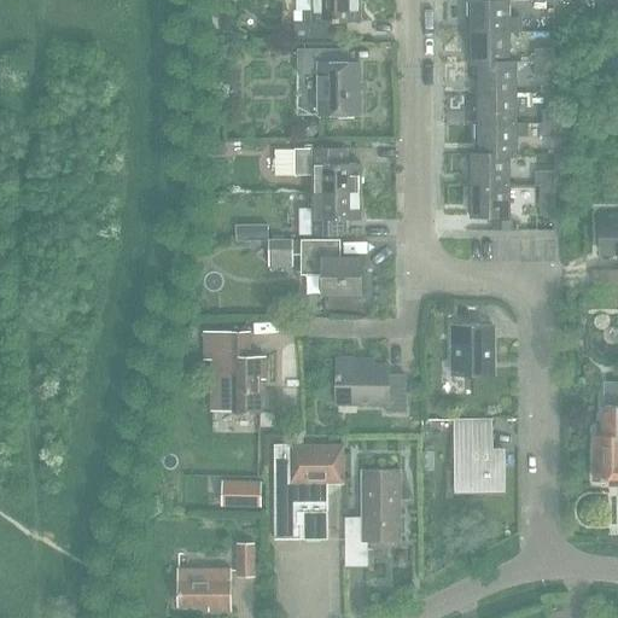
[(360,0),(310,0),(312,11),(302,11),(302,21),(293,21),(293,38),(333,38),(333,22),(361,21),(360,0)]
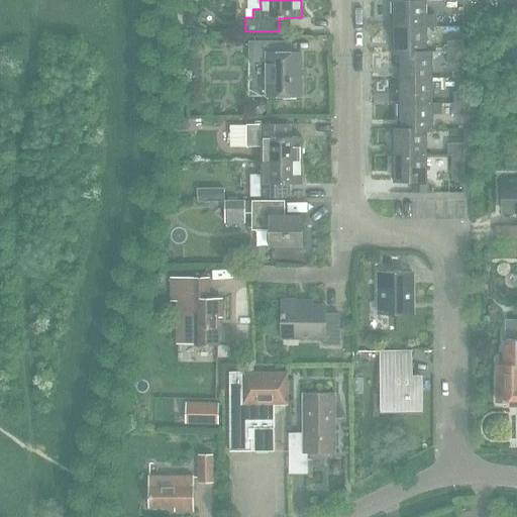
[(393,26),(426,26),(426,0),(391,0),(391,18),(393,18),(393,26)]
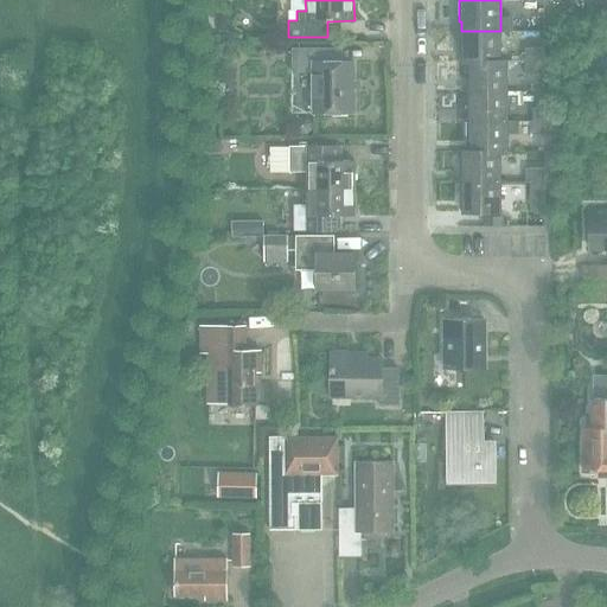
[(461,61),(466,61),(500,61),(500,31),(461,31),(459,31),(459,50),(461,50),(461,61)]
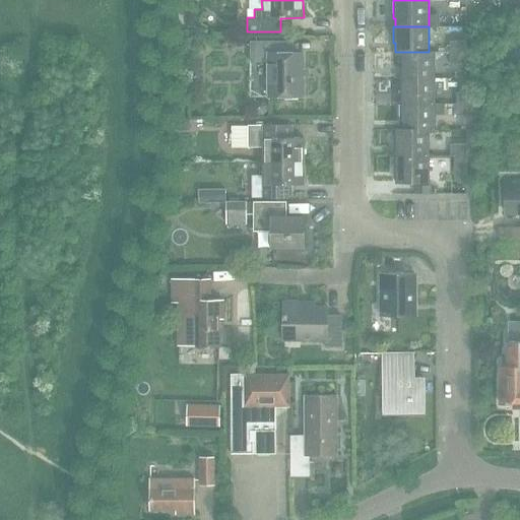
[(268,96),(303,96),(303,53),(293,54),(293,41),(250,42),(250,63),(268,63),(268,96)]
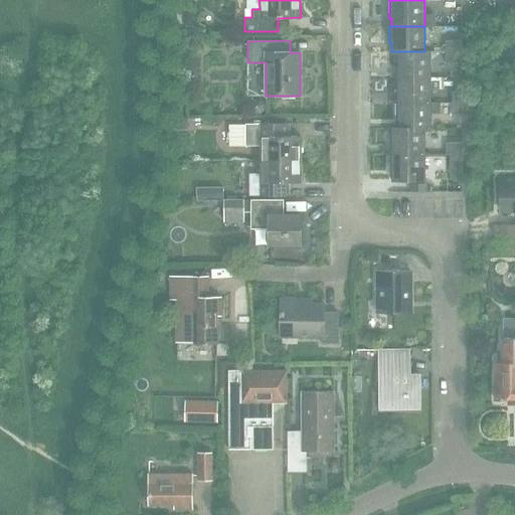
[(446,40),(446,52),(461,52),(461,40),(446,40)]
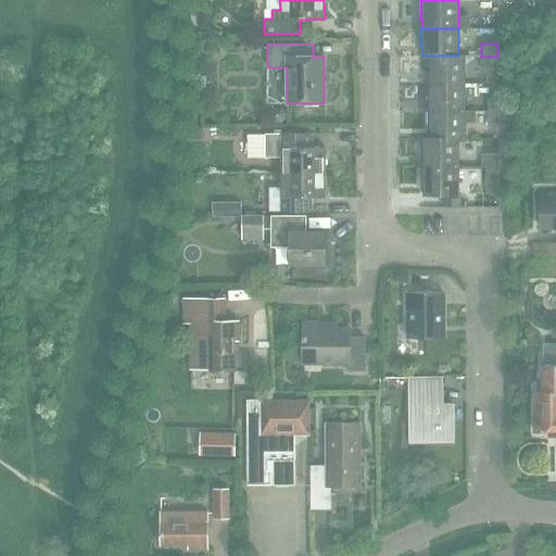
[(429,74),(429,84),(465,83),(465,57),(458,57),(458,55),(427,55),(427,74),(429,74)]
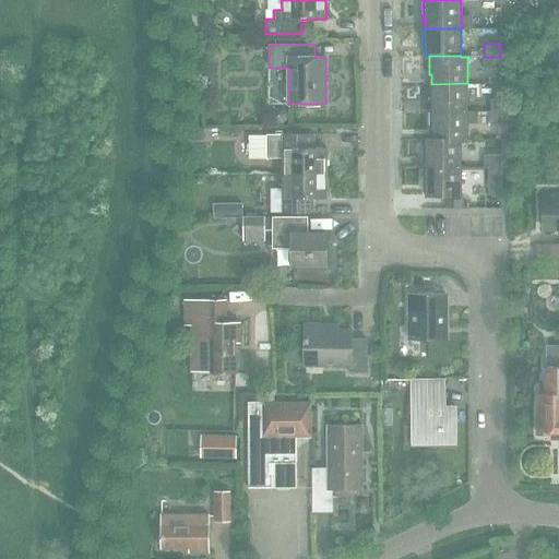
[(484,69),(500,69),(500,57),(484,57),(484,69)]
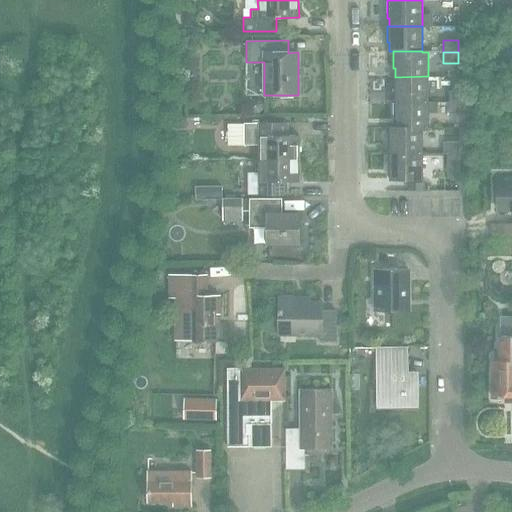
[(428,76),(395,77),(393,77),(393,93),(395,93),(395,102),(428,102),(428,76)]
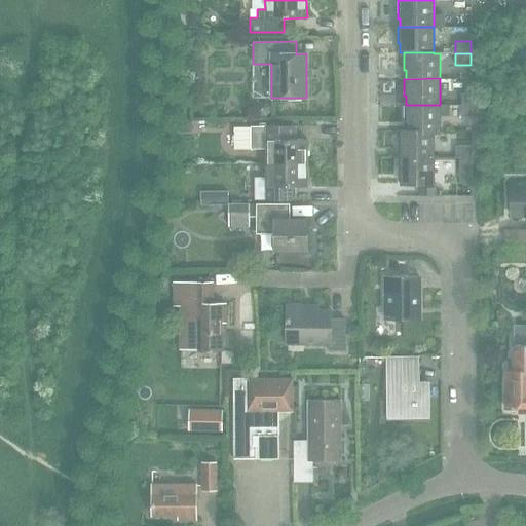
[(461,94),(461,105),(477,105),(477,94),(461,94)]
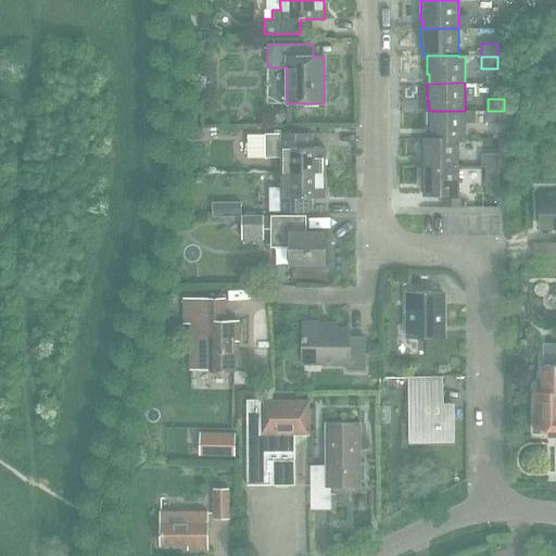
[(429,128),(429,139),(457,139),(465,139),(465,111),(429,111),(427,111),(427,128),(429,128)]
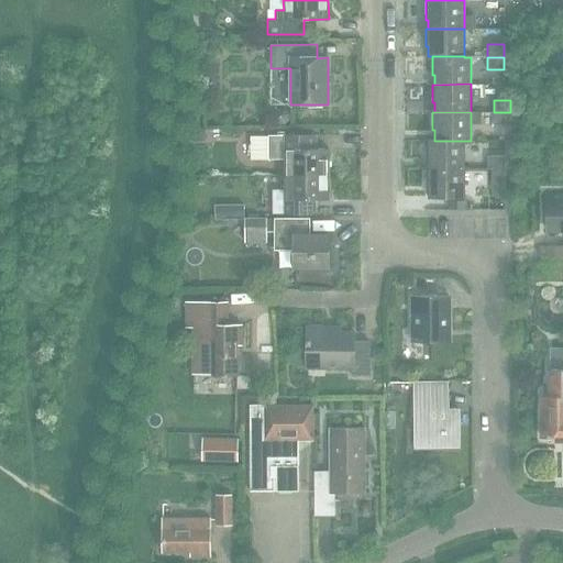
[(494,124),(510,124),(510,112),(494,112),(494,124)]
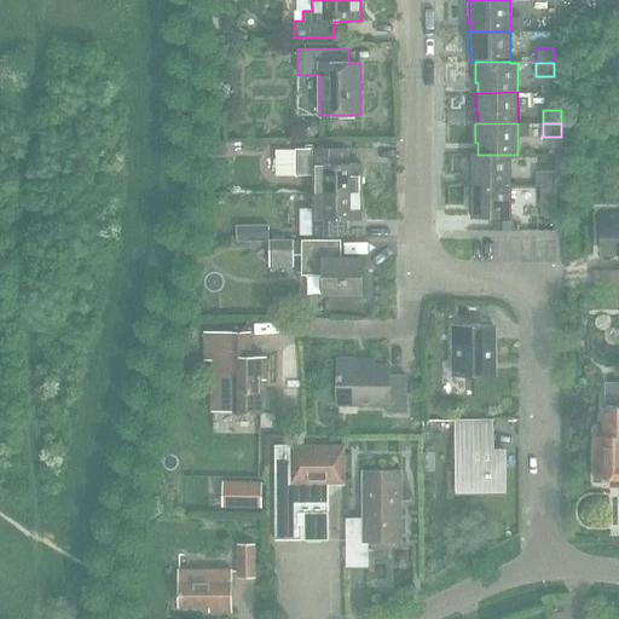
[(312,192),(362,192),(362,163),(334,165),(334,149),(294,150),(294,175),(312,175),(312,192)]
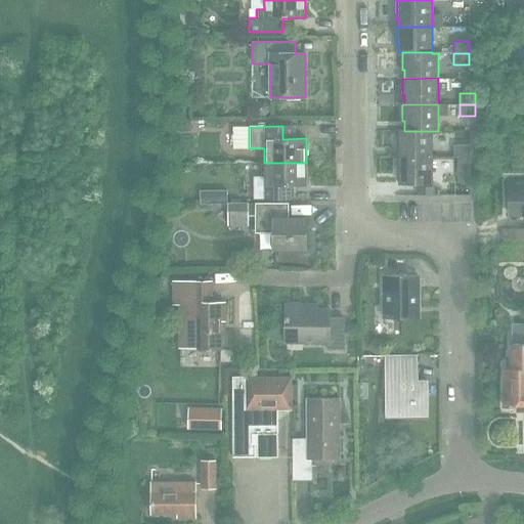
[(398,147),(398,157),(431,157),(431,131),(404,131),(396,131),(396,147),(398,147)]
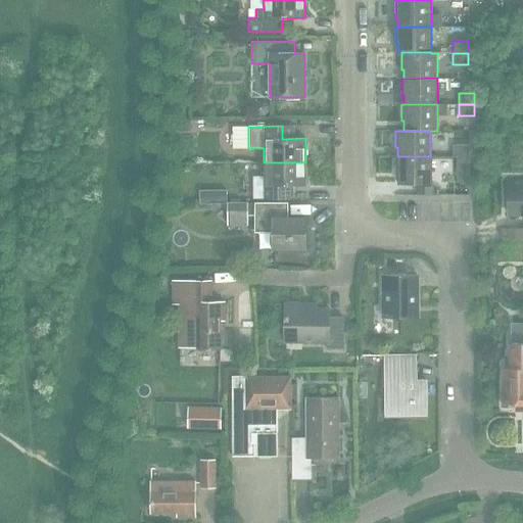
[(452,156),(456,156),(468,156),(468,145),(452,145),(452,156)]
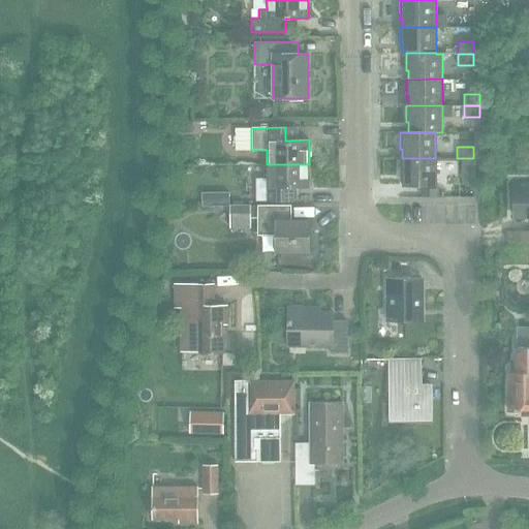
[(435,158),(402,158),(400,158),(400,175),(402,175),(402,185),(435,185),(435,158)]
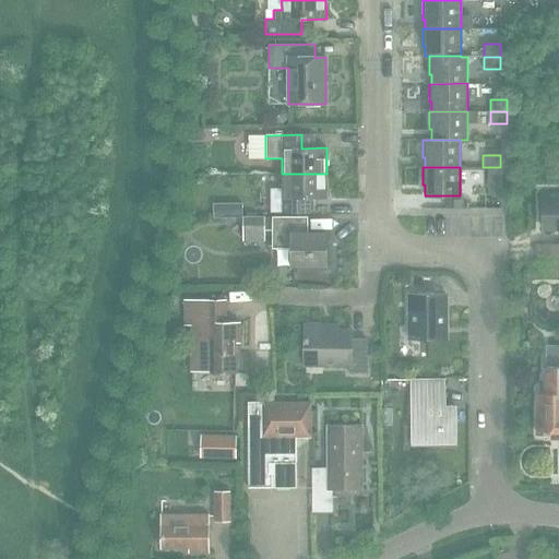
[(500,195),(500,167),(487,167),(487,194),(500,195)]
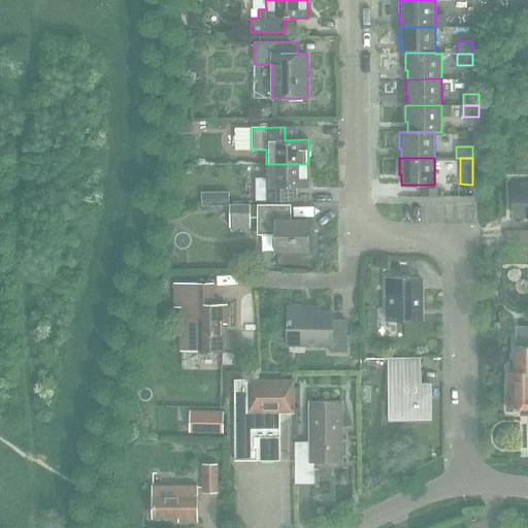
[(308,164),(266,164),(266,177),(255,177),(255,200),(287,200),(287,187),(308,187),(308,164)]
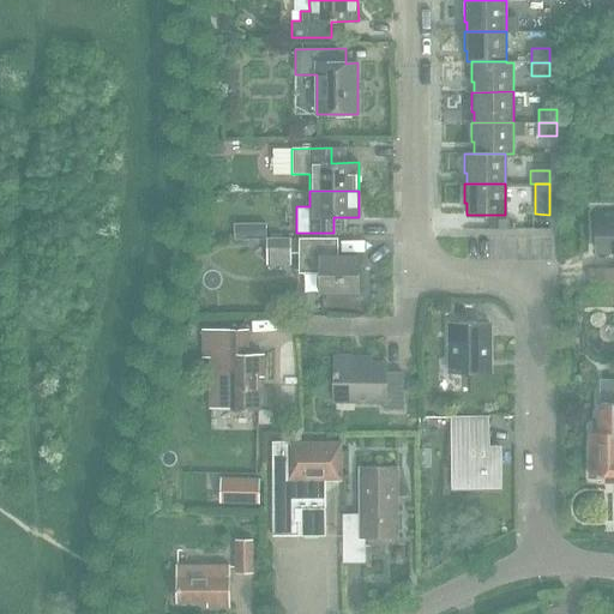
[(613,227),(600,227),(600,265),(613,265),(613,227)]
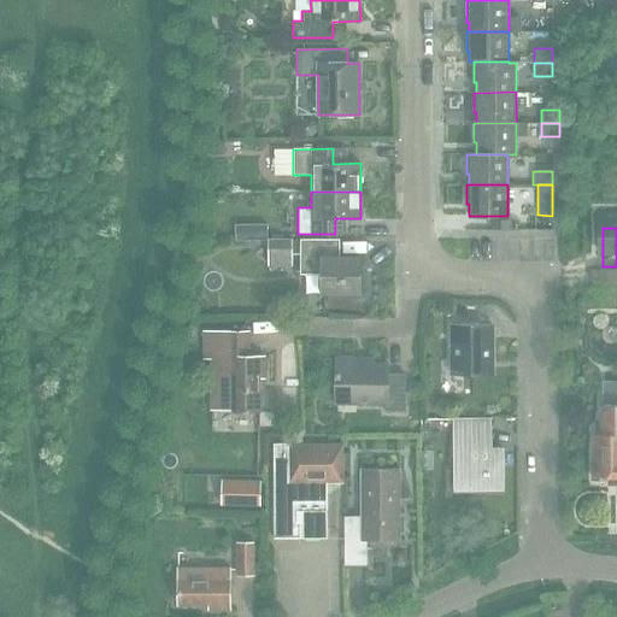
[(291,258),(291,239),(265,240),(266,258),(291,258)]
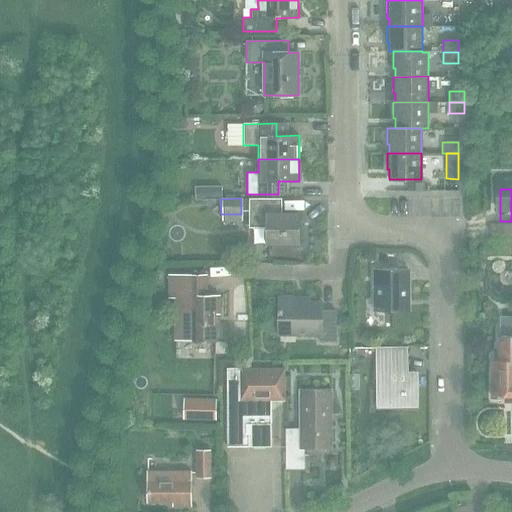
[(299,243),(299,212),(275,212),(275,198),(250,198),(249,227),(267,227),(267,243),(299,243)]
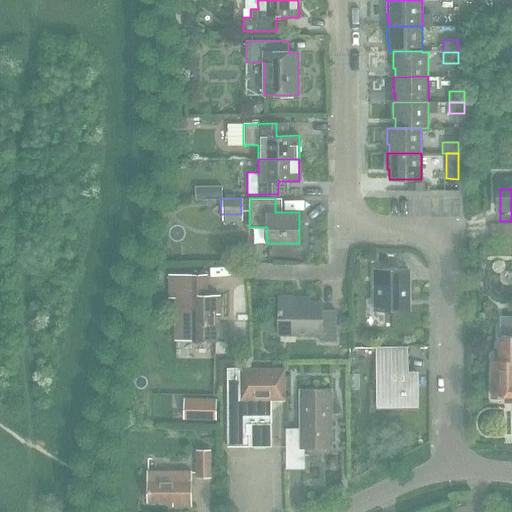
[(511,251),(492,251),(492,265),(511,265),(511,251)]
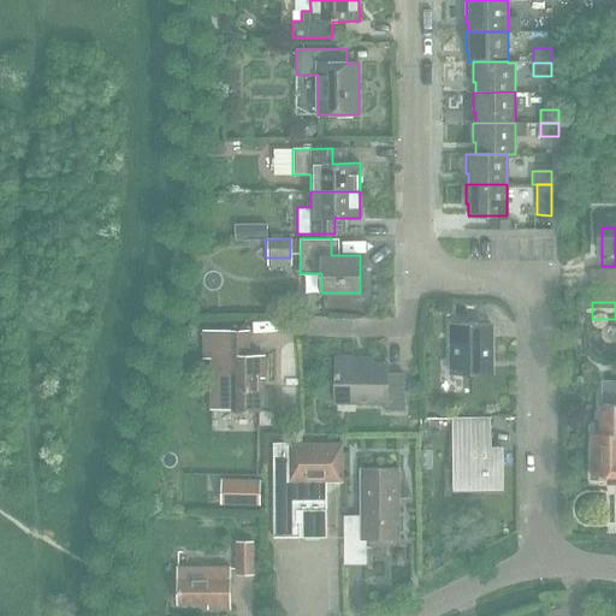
[(492,374),(492,324),(450,324),(450,374),(492,374)]
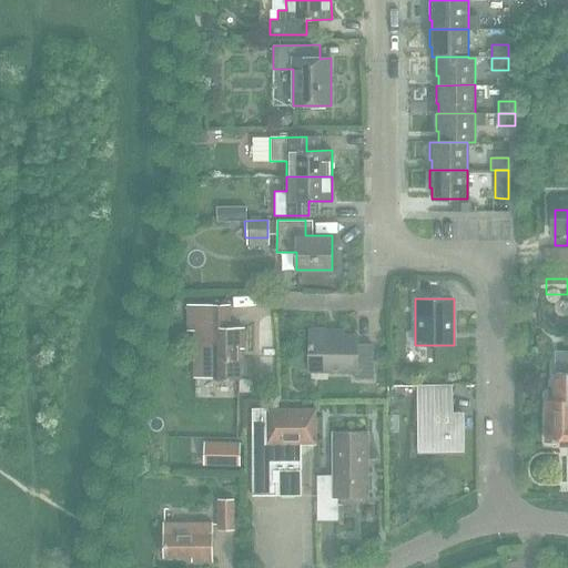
[(188,306),(188,314),(188,330),(194,330),(194,377),(213,376),(213,379),(240,379),(239,347),(243,347),(243,327),(230,327),(230,305),(188,306)]
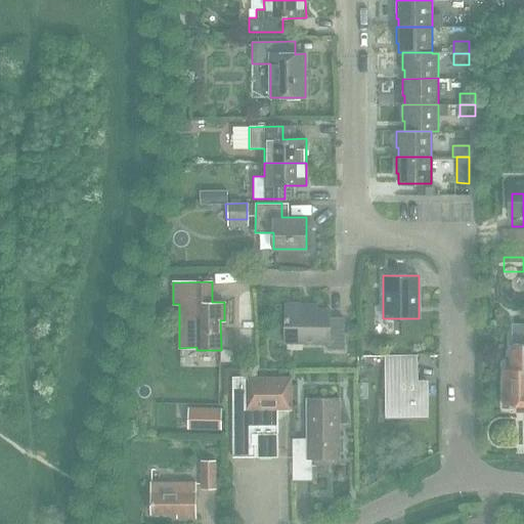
[(343,349),(343,318),(329,317),(329,308),(308,308),(308,304),(286,304),(285,343),(328,343),(328,349),(343,349)]
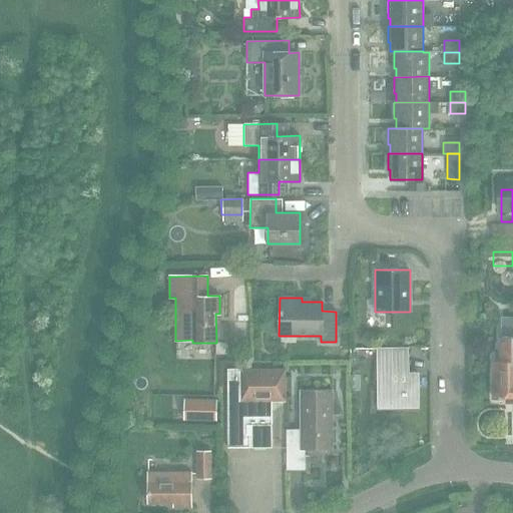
[(503,401),(512,400),(512,326),(502,326),(502,337),(500,337),(500,363),(493,363),(494,398),(498,398),(498,399),(503,399),(503,401)]
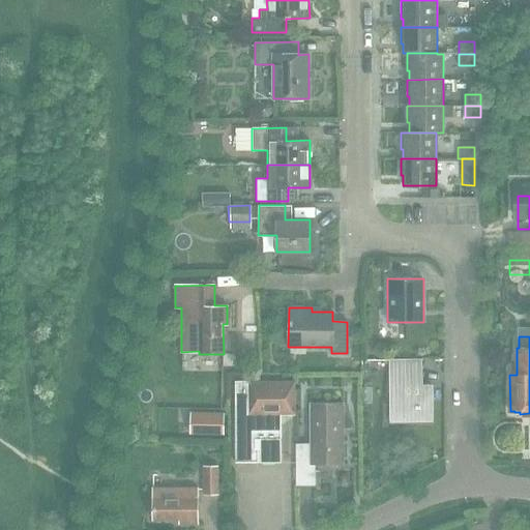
[(412,387),(412,370),(412,359),(390,359),(391,387),(389,387),(390,425),(432,424),(431,386),(412,387)]
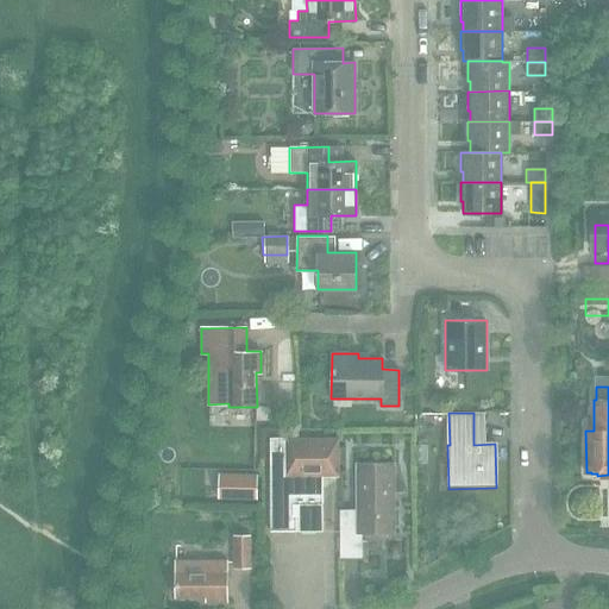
[(338,438),(271,438),(271,475),(272,529),(322,529),(322,489),(322,475),(338,475),(338,438)]
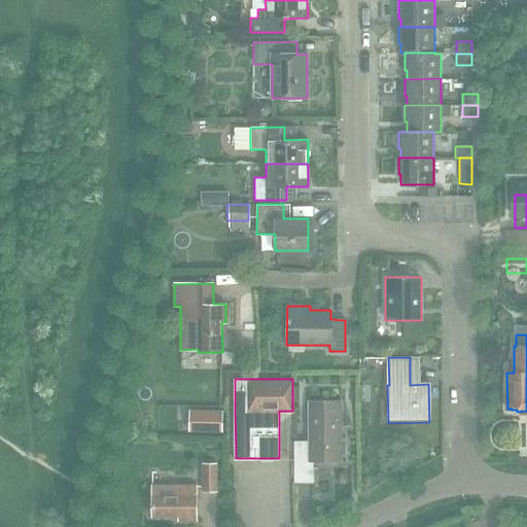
[(313,461),(340,461),(340,399),(309,399),(309,442),(293,442),(293,483),(313,483),(313,461)]
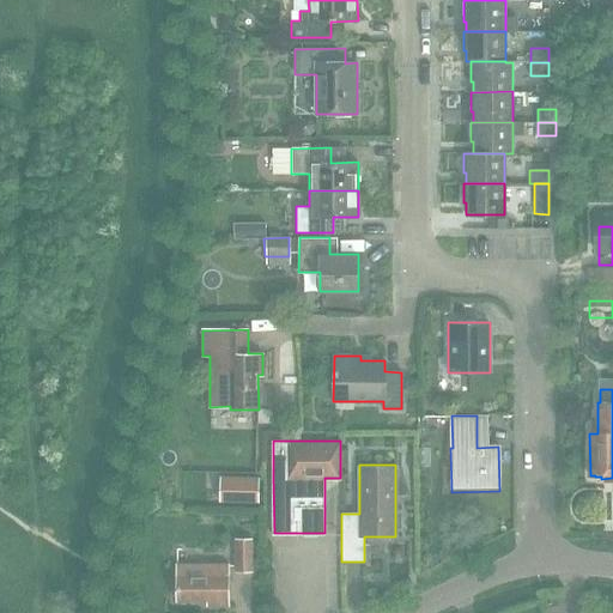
[(225,504),(263,504),(263,480),(225,480),(225,504)]
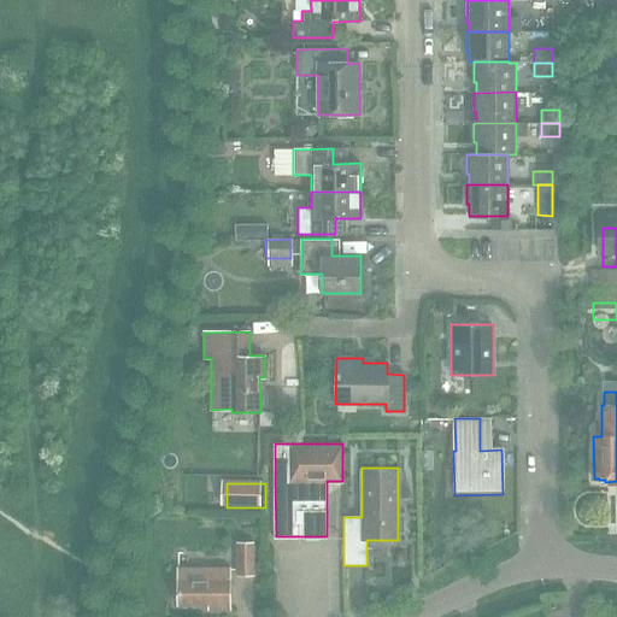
[(238,574),(253,574),(253,541),(238,541),(238,574)]
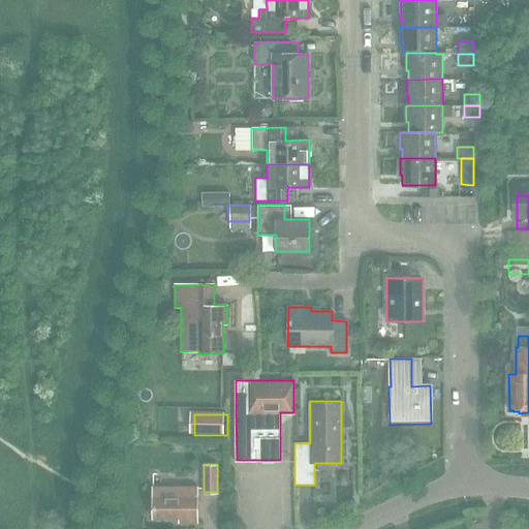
[(178,521),(196,521),(196,487),(153,488),(153,518),(178,518),(178,521)]
